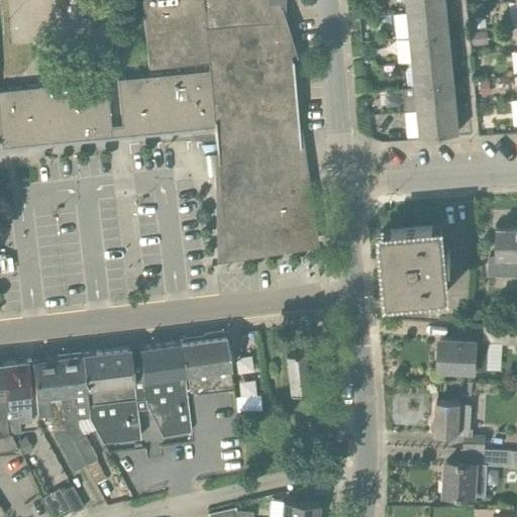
[(141,0),(148,67),(209,61),(209,69),(117,78),(122,126),(214,118),(226,244),(308,237),(292,57),(296,56),(297,58),(298,58),(279,0),(278,0),(279,1),(270,2),(270,0),(141,0)]
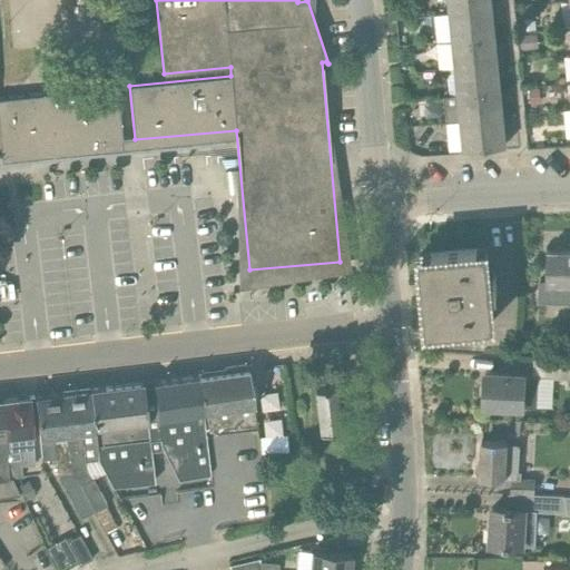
[(448,0),(450,15),(492,11),(491,0),(448,0)]
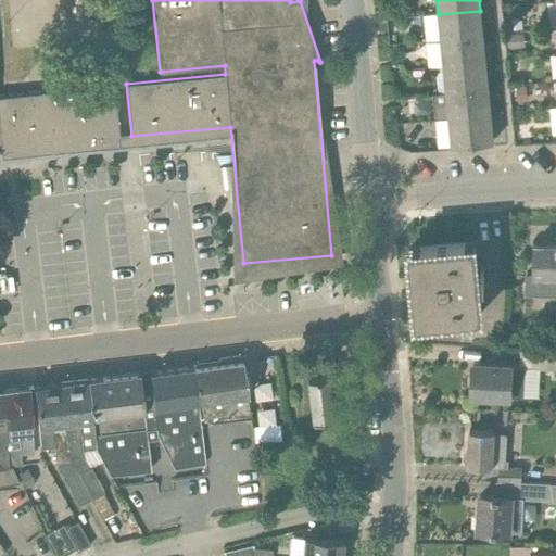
[(480,11),(439,14),(441,40),(483,37),(480,11)]
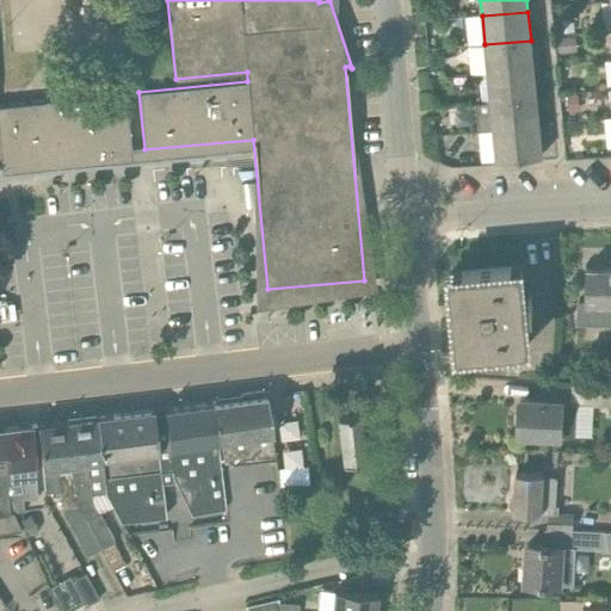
[(556,34),(574,32),(573,20),(555,23),(556,34)]
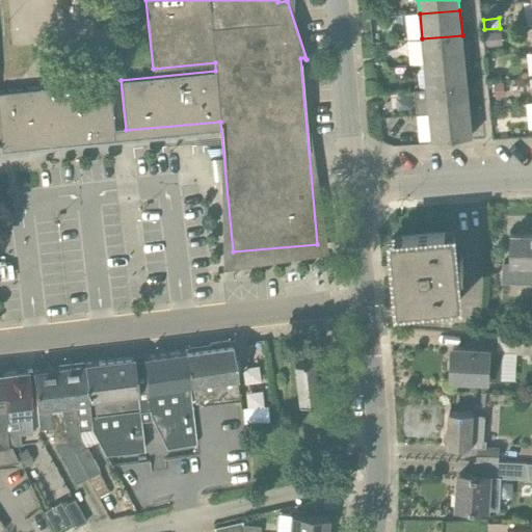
[(485,32),(486,45),(502,44),(501,31),(485,32)]
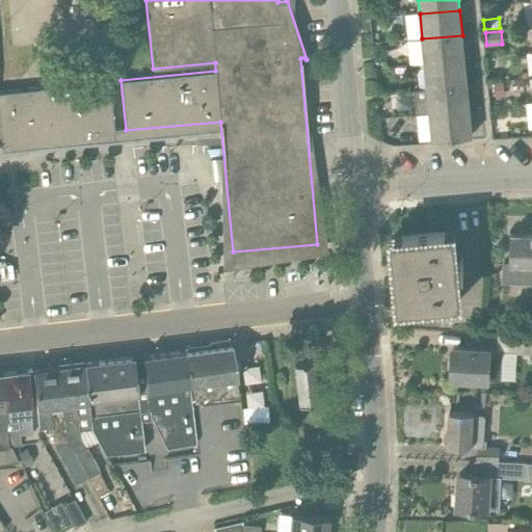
[(462,35),(422,38),(425,63),(464,60),(462,35)]
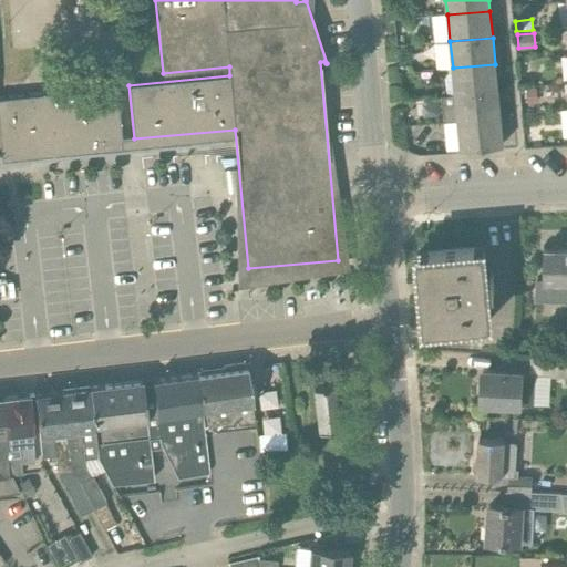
[(495,64),(453,68),(455,94),(497,91),(495,64)]
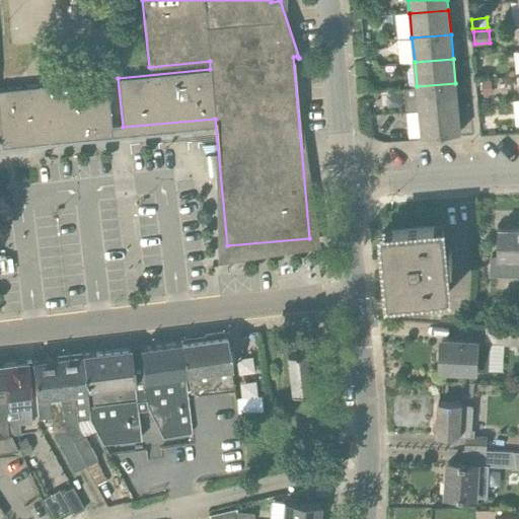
[(0,133),(0,139),(112,128),(105,79),(0,86),(0,133)]
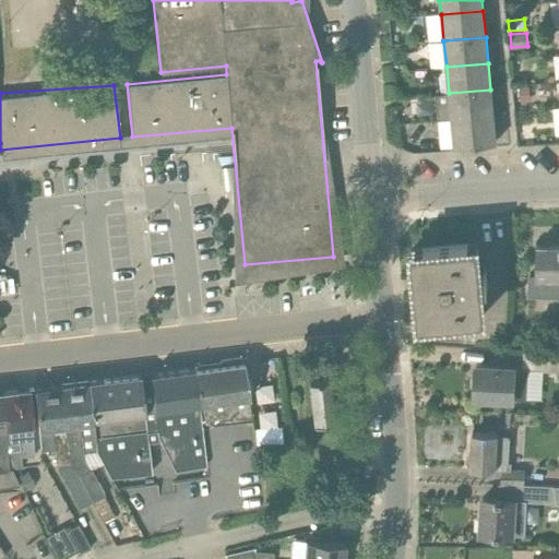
[(519,86),(520,102),(531,100),(530,85),(519,86)]
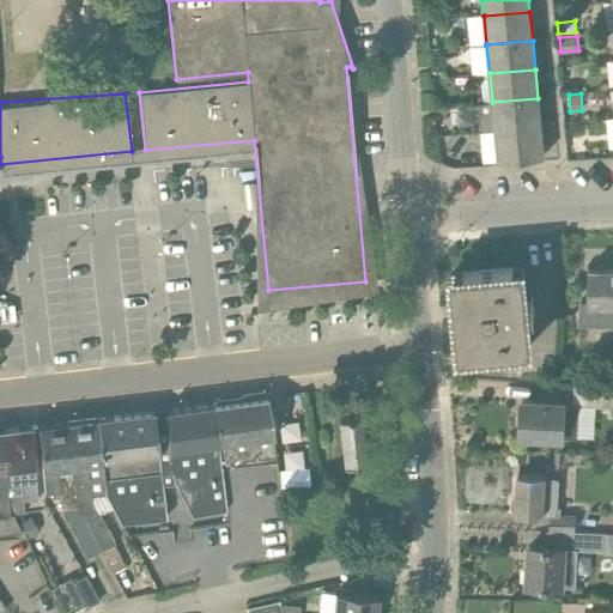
[(538,98),(492,102),(479,104),(483,133),(496,131),(541,127),(538,98)]
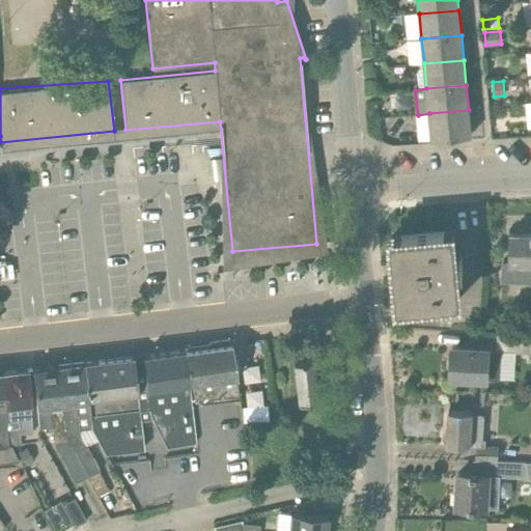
[(471,136),(469,110),(429,113),(431,140),(471,136)]
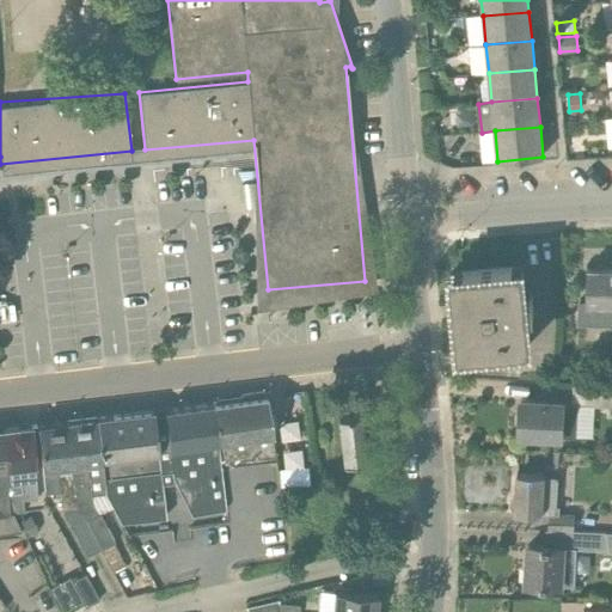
[(526,297),(522,265),(452,273),(454,305),(459,352),(531,346),(527,314),(534,313),(533,295),(526,297)]
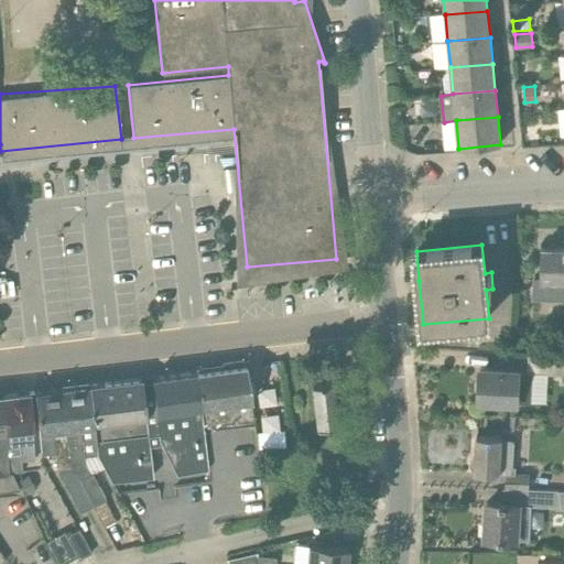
[(563,247),(542,247),(541,280),(537,280),(537,277),(534,277),(534,299),(563,299),(563,247)]
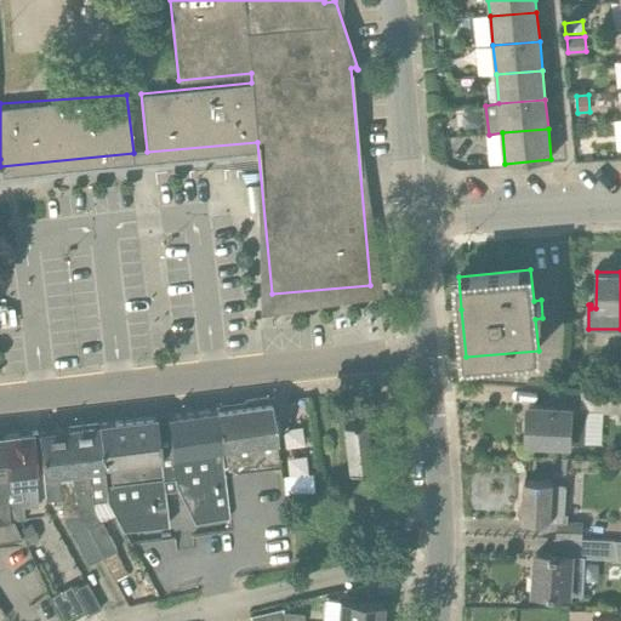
[(620,410),(620,392),(579,389),(577,408),(529,405),(528,440),(581,443),(584,409),(620,410)]
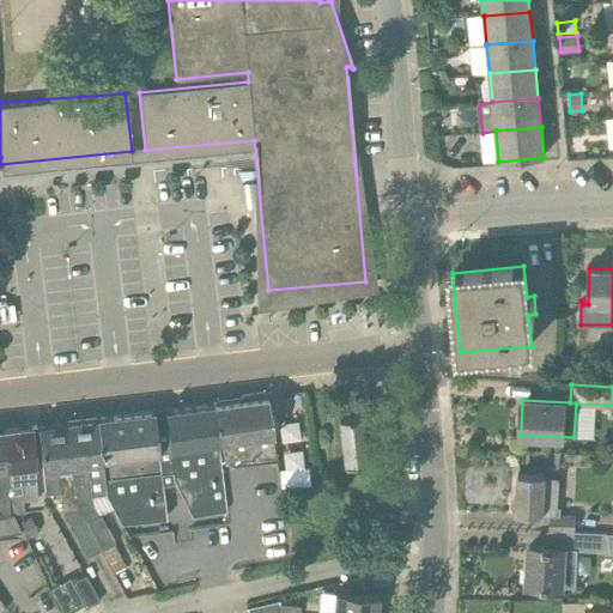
[(267,396),(213,404),(220,467),(275,460),(267,396)]
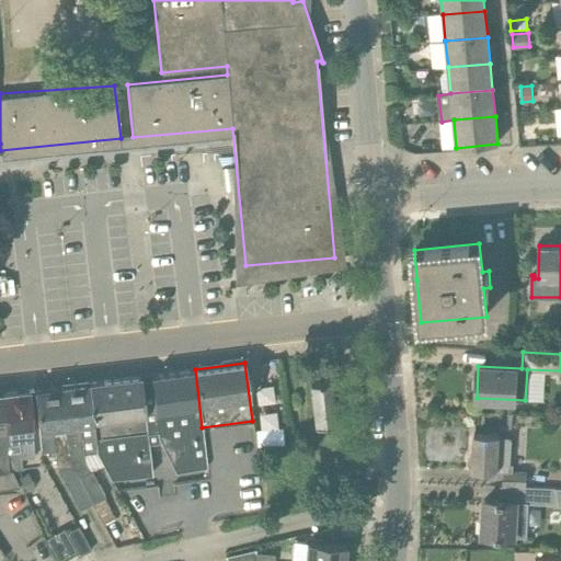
[(195,369),(151,375),(141,376),(148,431),(160,430),(161,435),(175,471),(207,467),(202,427),(195,369)]
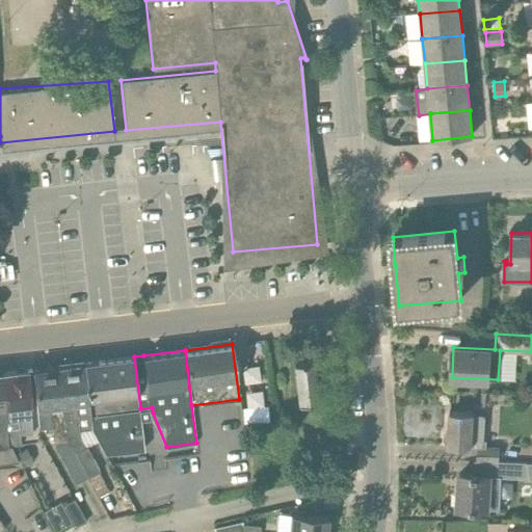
[(83,363),(90,428),(106,454),(145,449),(140,408),(134,356),(83,363)]
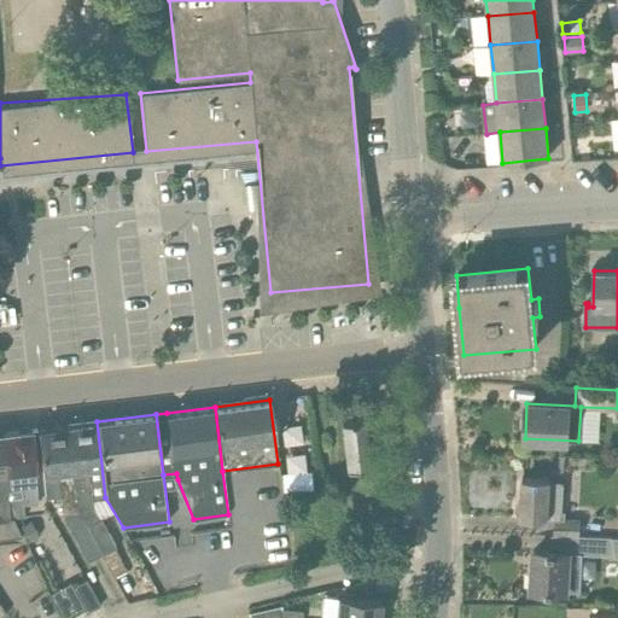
[(347,470),(371,467),(365,419),(340,421),(347,470)]
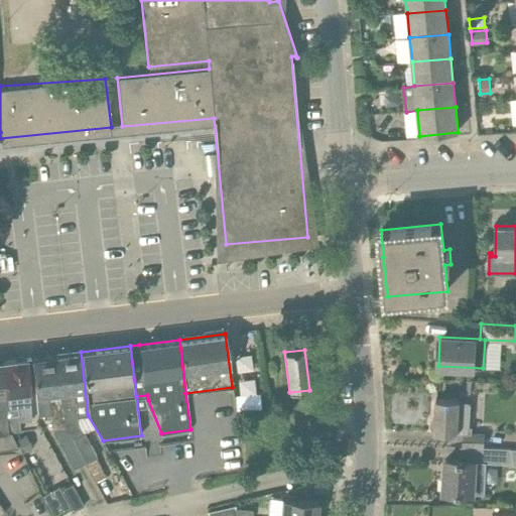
[(88,415),(81,352),(56,355),(63,429),(81,454),(85,463),(95,458),(84,432),(82,433),(77,427),(76,417),(88,415)]
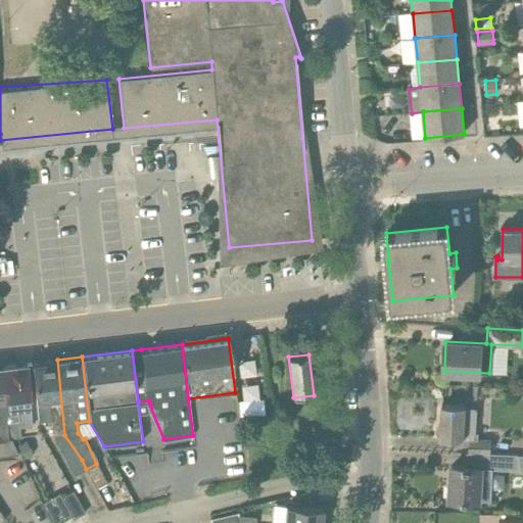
[(64,435),(57,360),(32,363),(38,421),(50,420),(52,436),(55,436),(70,466),(82,460),(64,435)]
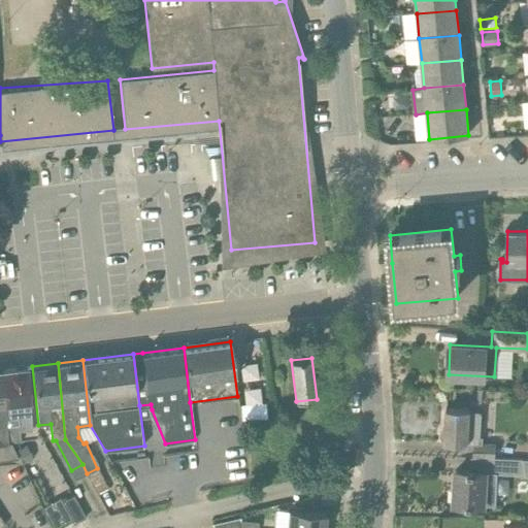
[(27,367),(2,370),(7,440),(14,442),(21,442),(20,431),(32,430),(27,367)]
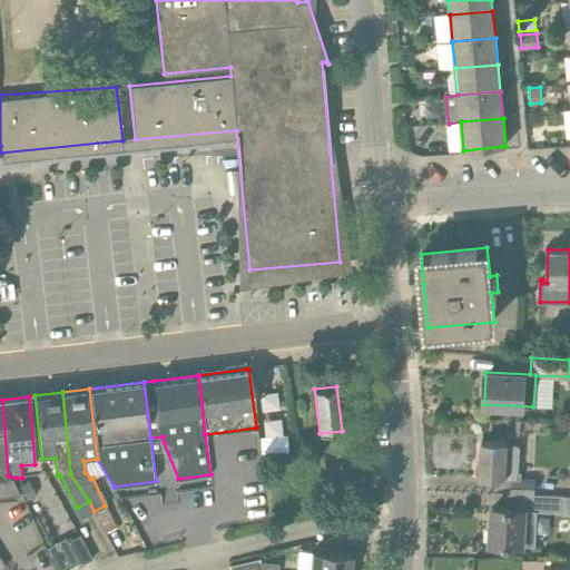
[(0,399),(0,497),(19,495),(12,479),(8,480),(8,475),(2,400),(0,399)]
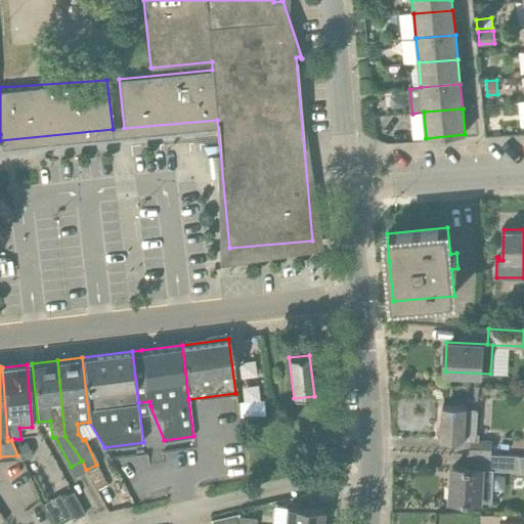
[(470,440),(470,453),(492,453),(493,441),(480,440),(480,433),(478,433),(479,408),(467,407),(467,406),(443,405),(441,439),(470,440)]
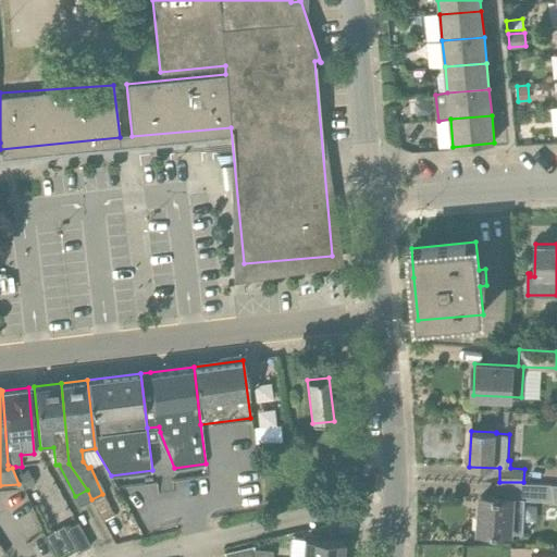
[(17,473),(25,486),(35,482),(27,468),(17,473)]
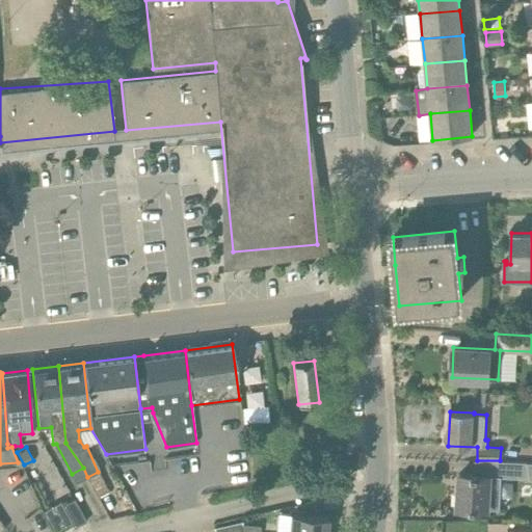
[(531,461),(500,460),(477,460),(476,475),(459,474),(458,508),(500,510),(501,477),(529,478),(529,480),(531,480),(531,461)]
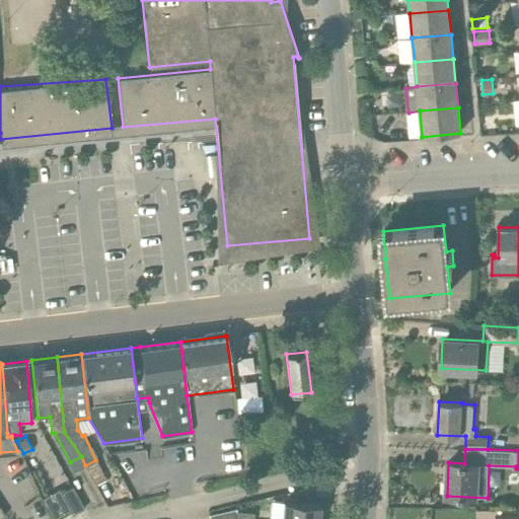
[(95,460),(85,465),(95,485),(105,479),(96,459),(95,460)]
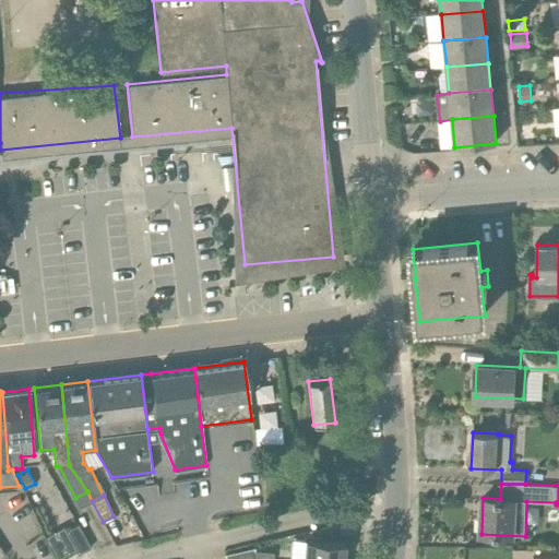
[(66,531),(75,551),(78,555),(90,548),(78,524),(66,531)]
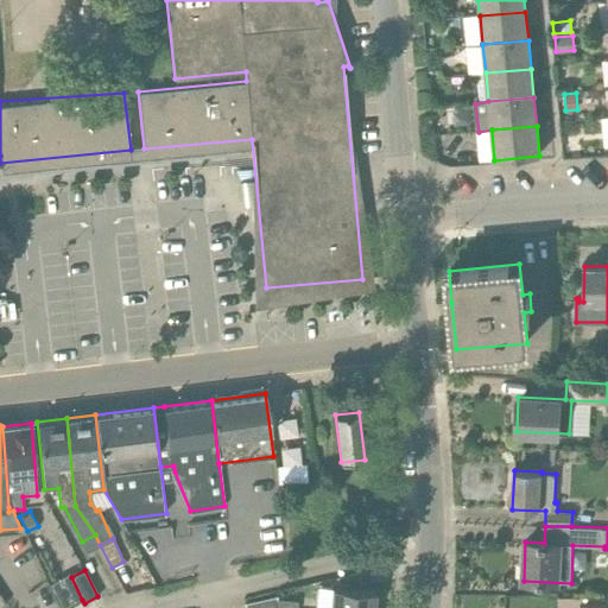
[(82,600),(71,577),(69,572),(49,584),(50,587),(59,607),(62,607),(67,607),(82,600)]
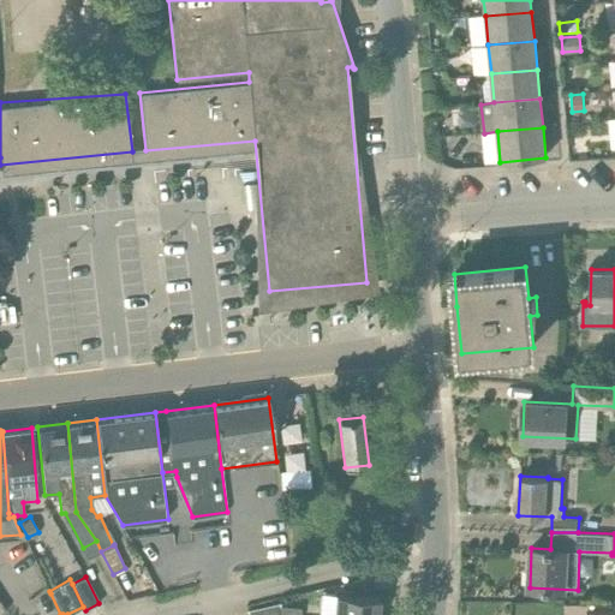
[(336,593),(334,614),(377,614),(380,598),(336,593)]
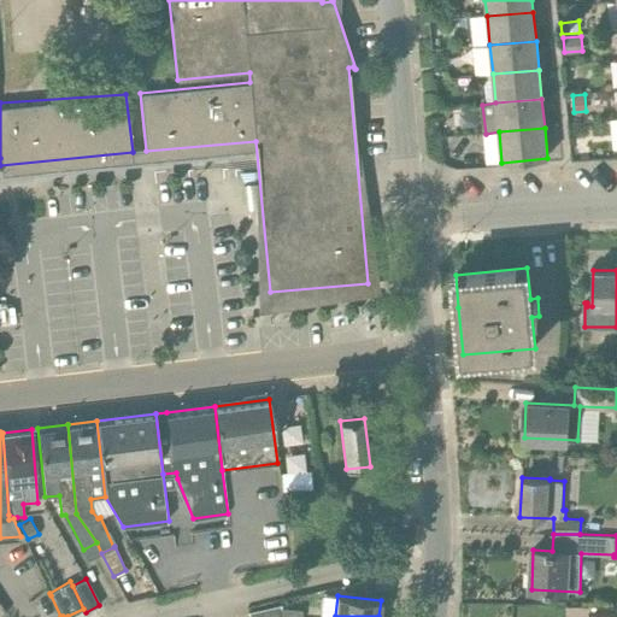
[(278,616),(280,607),(281,605),(250,612),(248,616),(278,616)]
